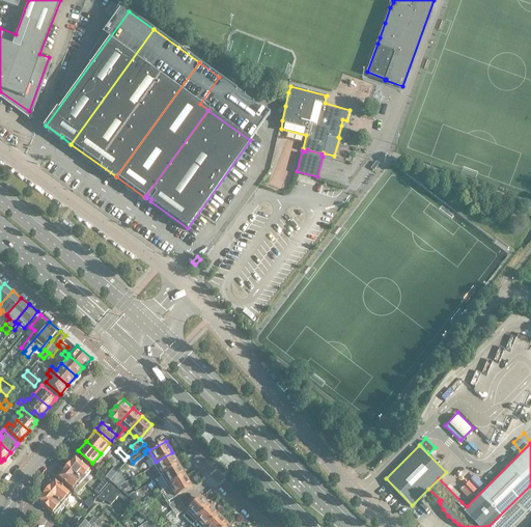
[(172,452),(156,462),(151,465),(154,469),(156,468),(155,467),(159,466),(163,472),(178,463),(172,452)]
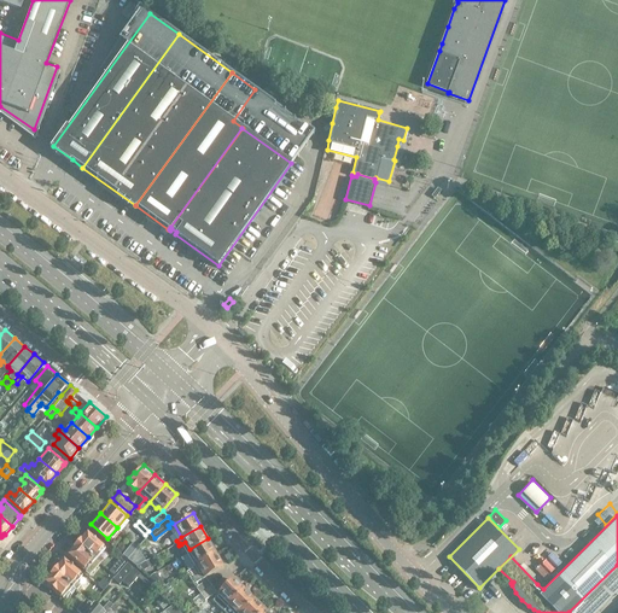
[(87,529),(77,539),(95,556),(99,560),(103,556),(99,553),(105,546),(87,529)]
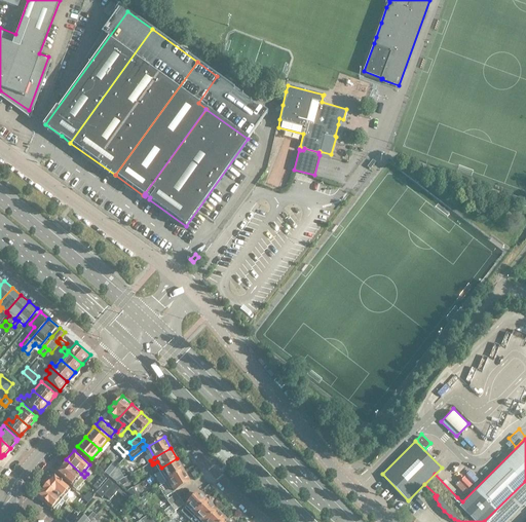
[(161,468),(153,473),(160,483),(167,478),(183,469),(177,458),(161,468)]
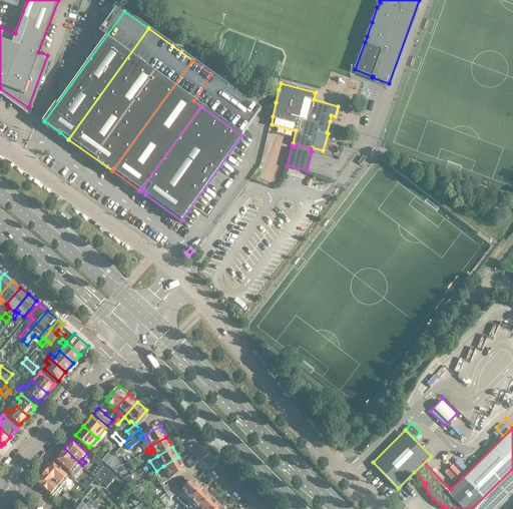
[(79,462),(64,448),(56,458),(71,471),(79,462)]
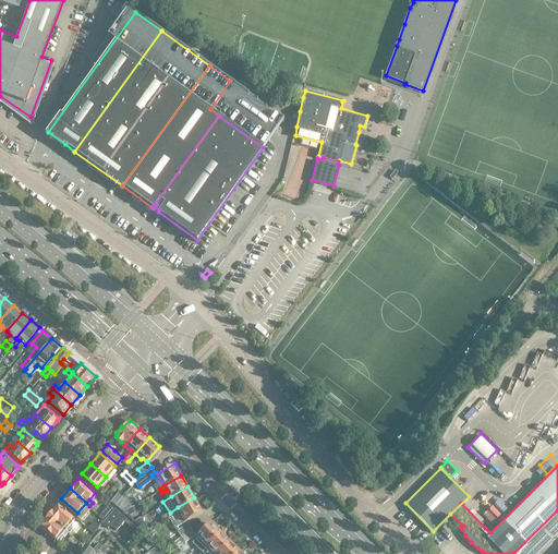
[(119,489),(113,495),(118,498),(123,492),(119,489)]
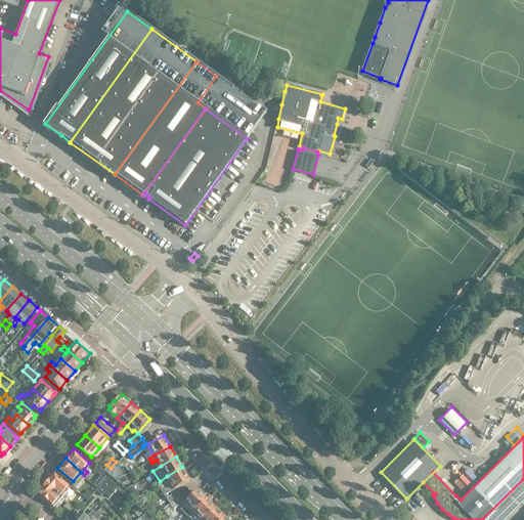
[(182,467),(167,476),(173,487),(189,478),(182,467)]
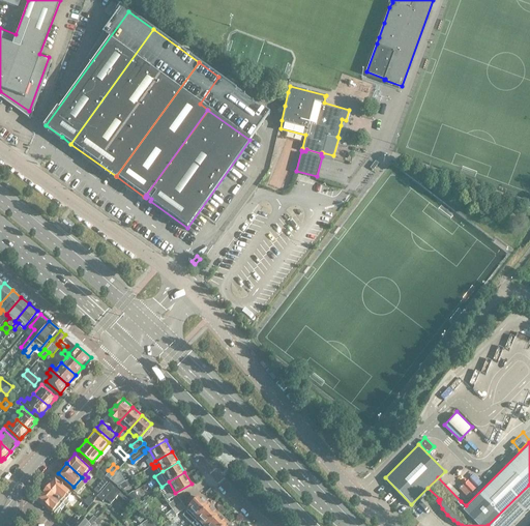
[(104,476),(94,488),(99,492),(109,480),(104,476)]
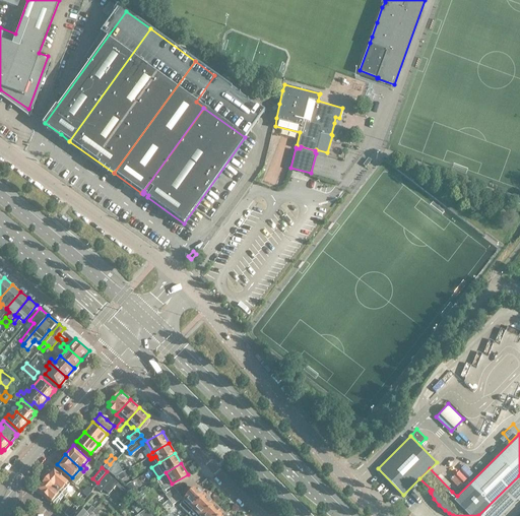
[(54,468),(45,477),(63,494),(64,494),(67,490),(63,486),(67,480),(54,468)]
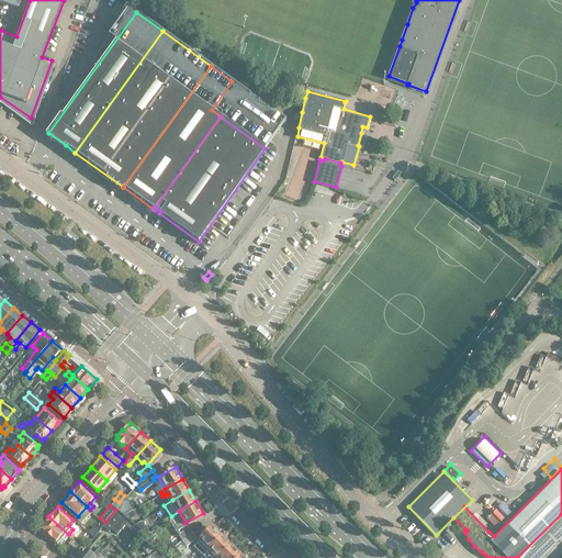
[(138,511),(135,506),(128,511),(125,513),(128,517),(131,515),(131,516),(138,511)]
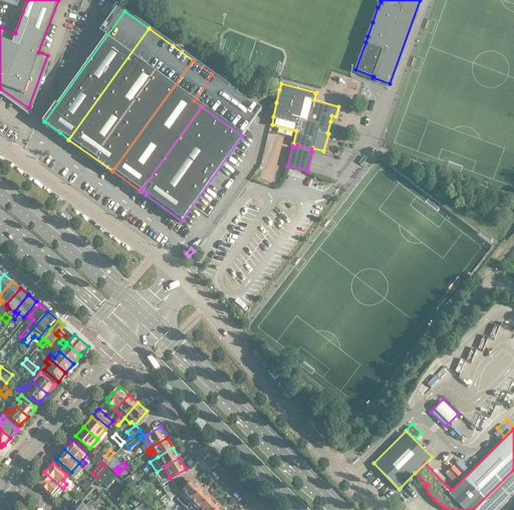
[(96,477),(94,479),(99,483),(101,481),(106,485),(116,475),(105,466),(96,477)]
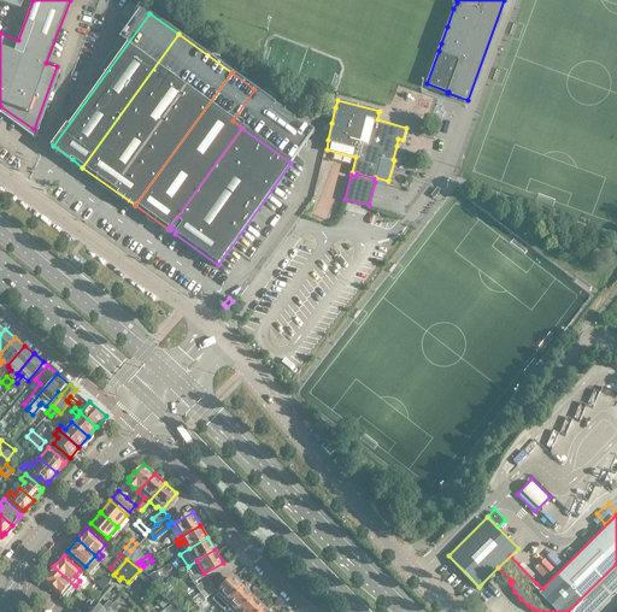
[(53,566),(43,578),(64,595),(70,589),(71,590),(75,586),(53,566)]
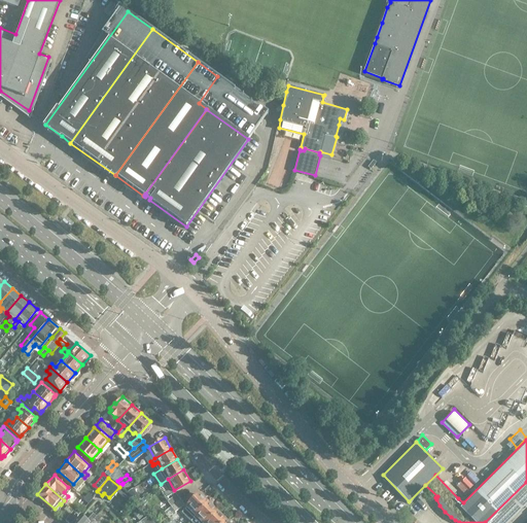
[(99,489),(94,485),(90,489),(95,493),(97,491),(99,489)]
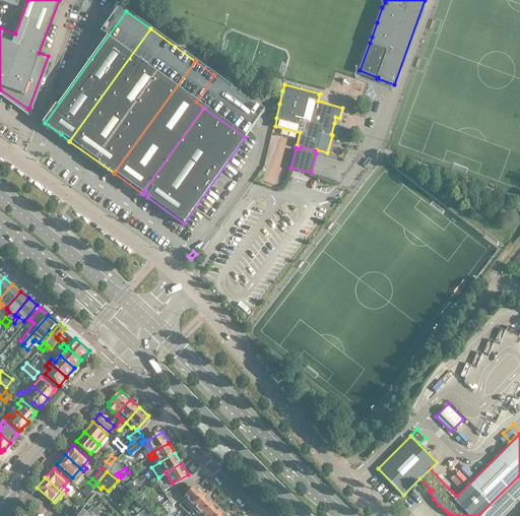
[(136,487),(131,479),(125,482),(132,490),(136,487)]
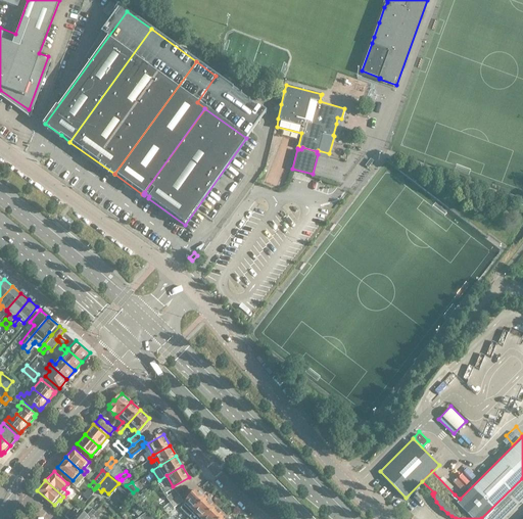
[(175,487),(165,494),(160,499),(164,504),(170,500),(179,493),(175,487)]
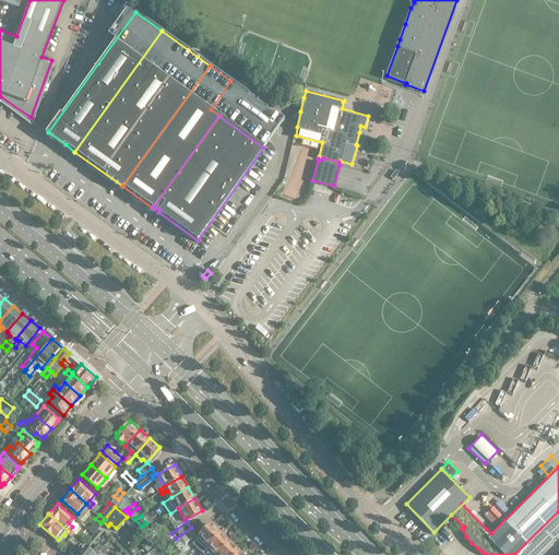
[(211,521),(192,541),(201,550),(204,546),(221,531),(211,521)]
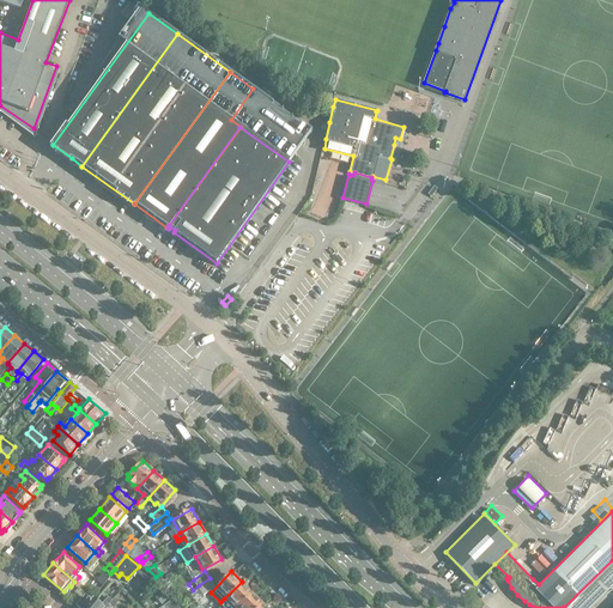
[(210,578),(199,585),(204,591),(214,584),(210,578)]
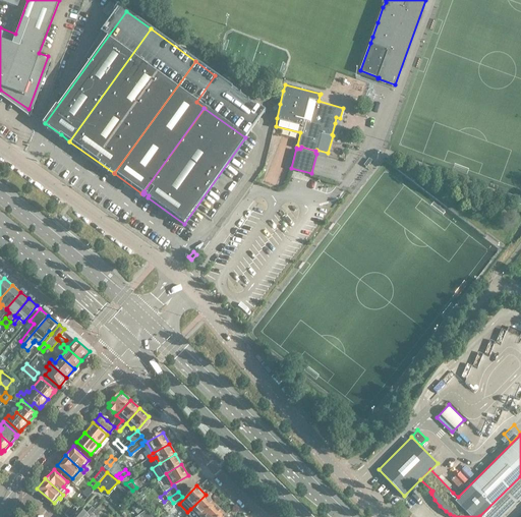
[(206,495),(190,509),(198,516),(199,516),(214,503),(206,495)]
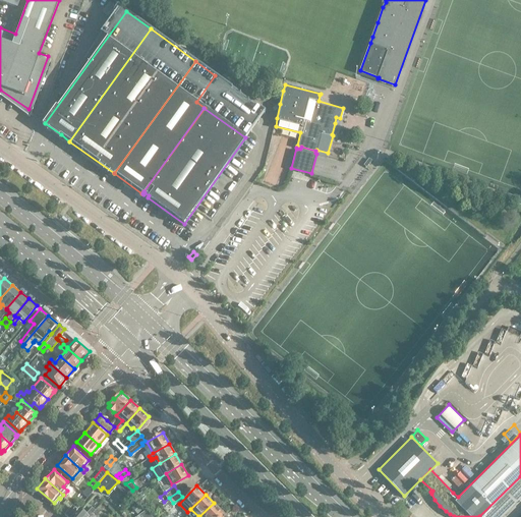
[(143,505),(137,500),(131,506),(137,511),(143,505)]
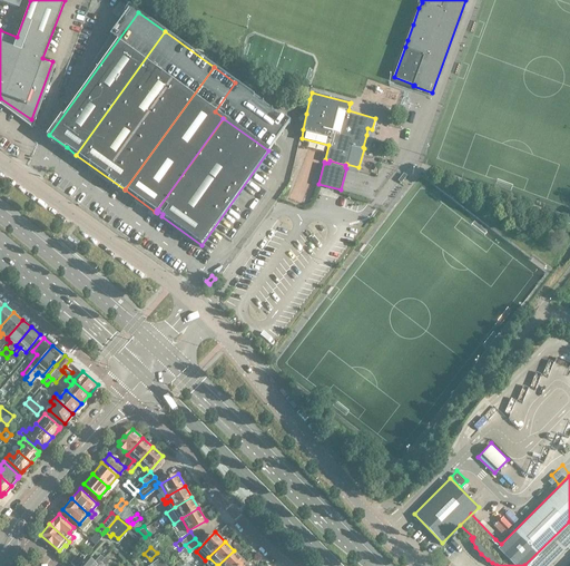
[(70,559),(76,565),(85,554),(79,550),(79,549),(70,559)]
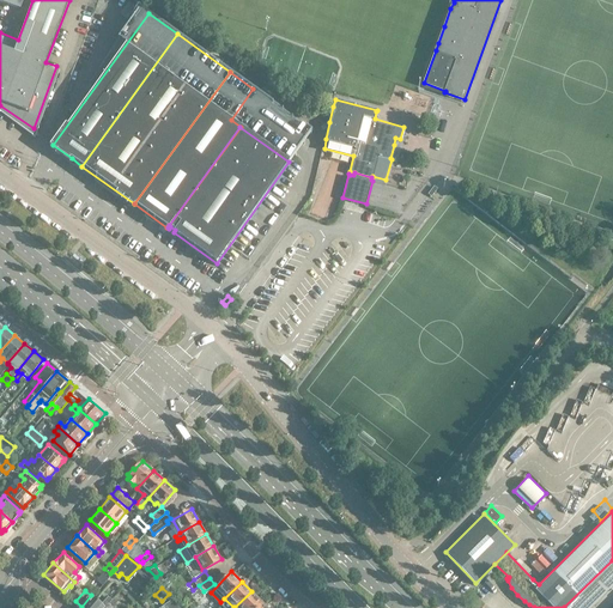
[(252,591),(235,607),(255,607),(262,602),(252,591)]
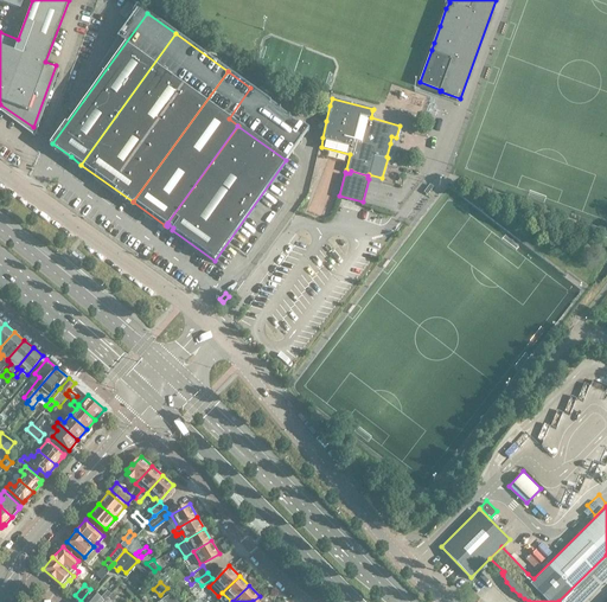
[(94,591),(84,601),(101,601),(110,591),(107,588),(104,591),(100,597),(94,591)]
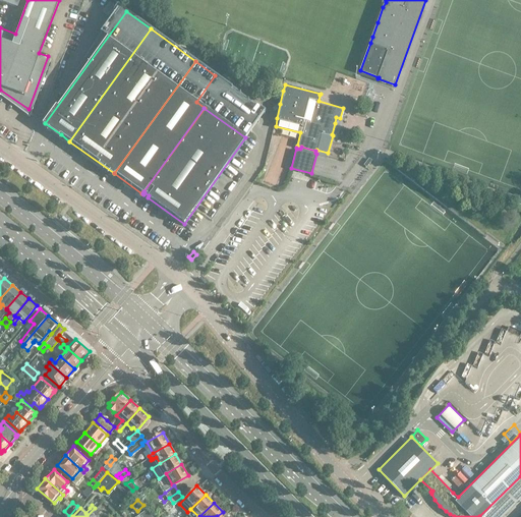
[(95,508),(87,516),(92,516),(96,513),(97,514),(101,509),(98,506),(96,508),(95,508)]
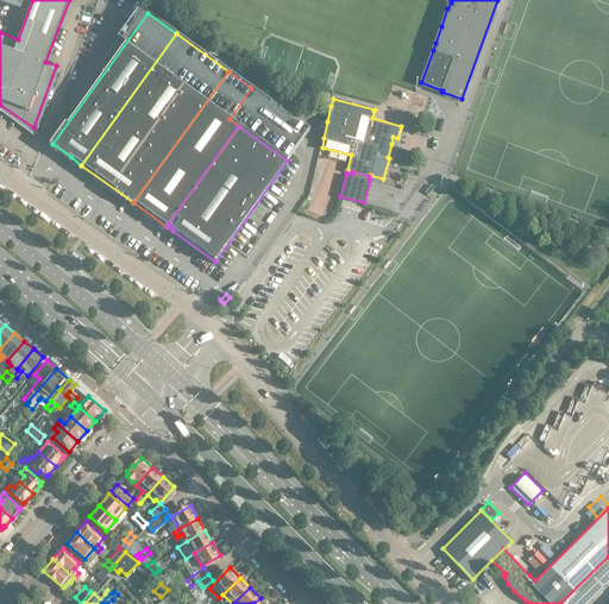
[(161,599),(163,603),(177,603),(180,603),(170,593),(161,599)]
